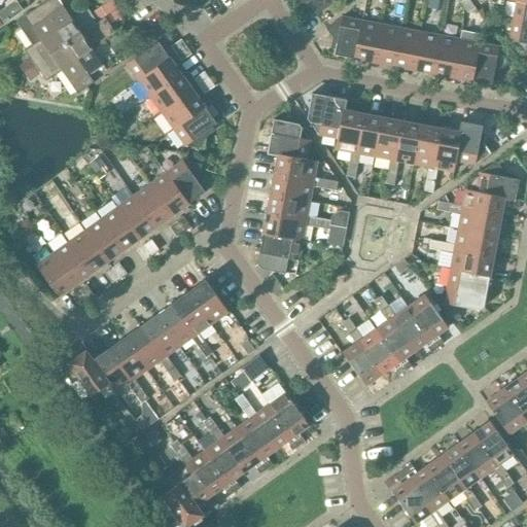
[(48,0),(40,6),(67,44),(98,23),(92,13),(88,7),(71,19),(59,0),(48,0)]
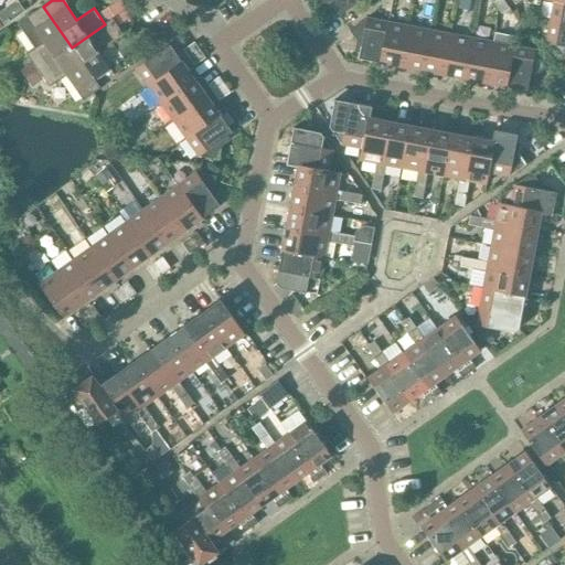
[(118,0),(98,14),(105,24),(113,19),(118,28),(131,19),(118,0)]
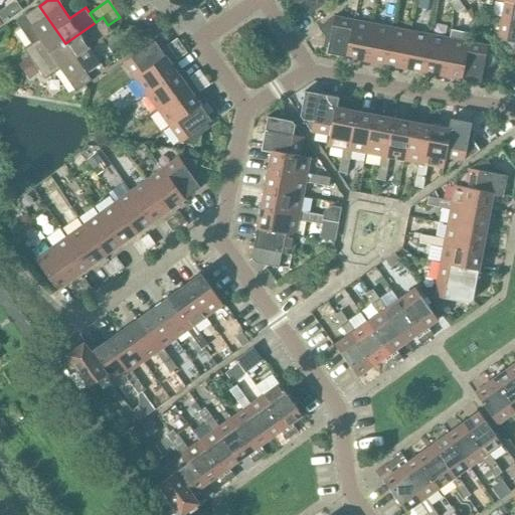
[(325,0),(303,0),(303,5),(310,14),(325,4),(325,0)]
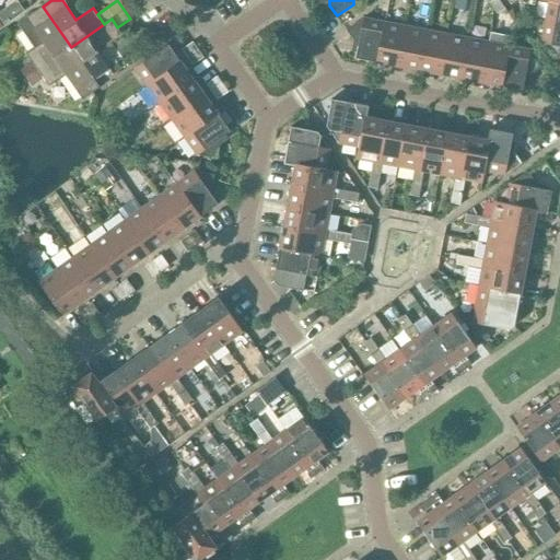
[(499,0),(493,0),(490,2),(498,14),(505,8),(499,0)]
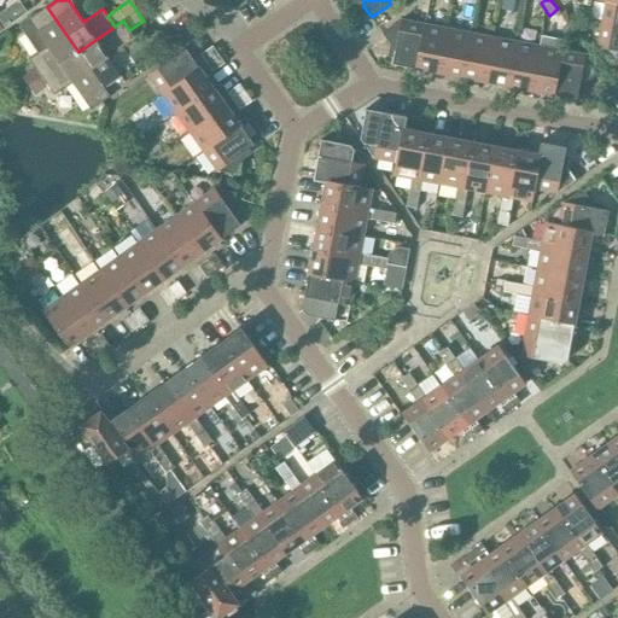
[(617,3),(606,0),(606,1),(602,23),(617,25),(617,3)]
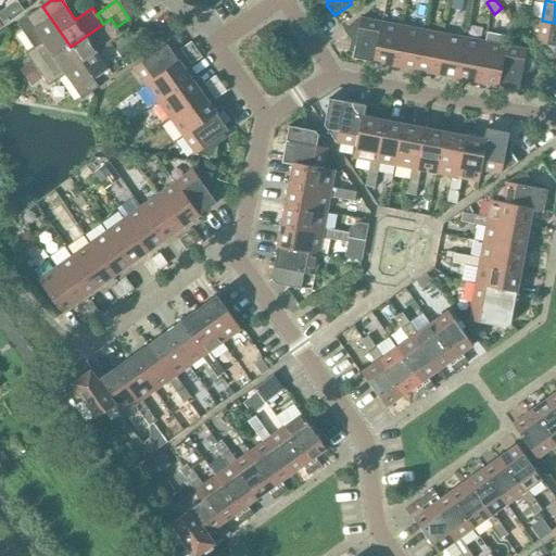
[(71,47),(42,7),(17,23),(34,48),(26,53),(32,61),(20,70),(25,77),(71,47)]
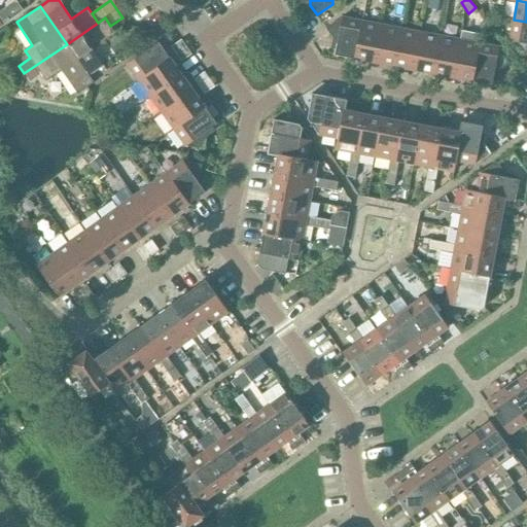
[(105,18),(98,23),(67,44),(88,75),(89,75),(104,65),(93,49),(108,39),(112,46),(120,40),(110,26),(105,18)]
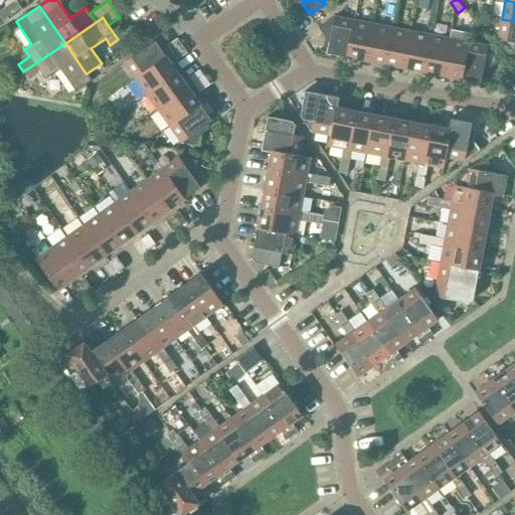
[(347,57),(354,20),(334,17),(319,27),(325,37),(330,38),(327,53),(347,57)]
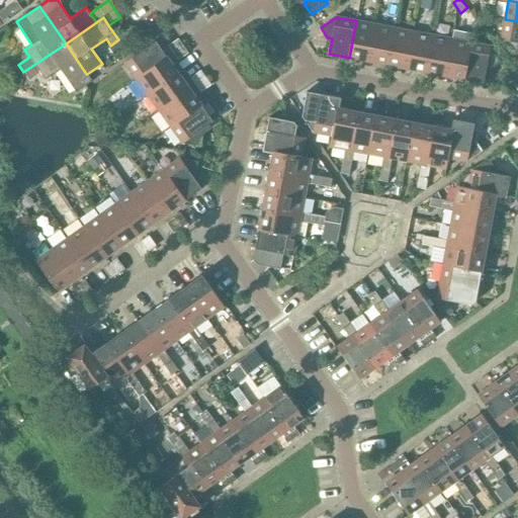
[(517,21),(505,19),(501,39),(511,55),(517,50),(517,21)]
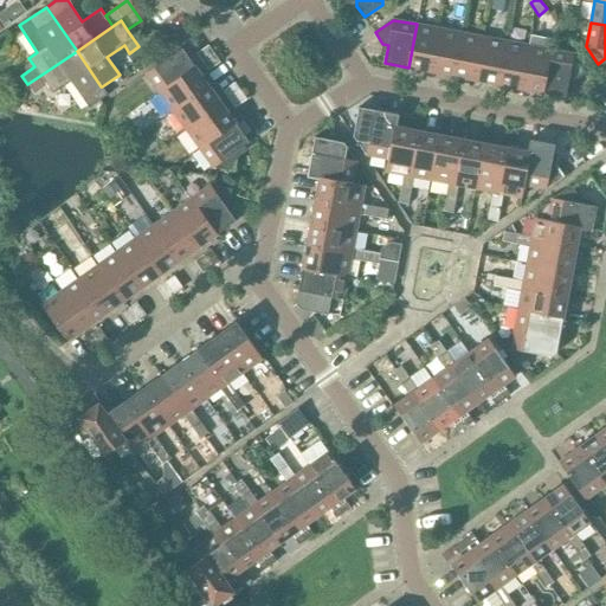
[(438,28),(417,24),(408,68),(431,71),(438,28)]
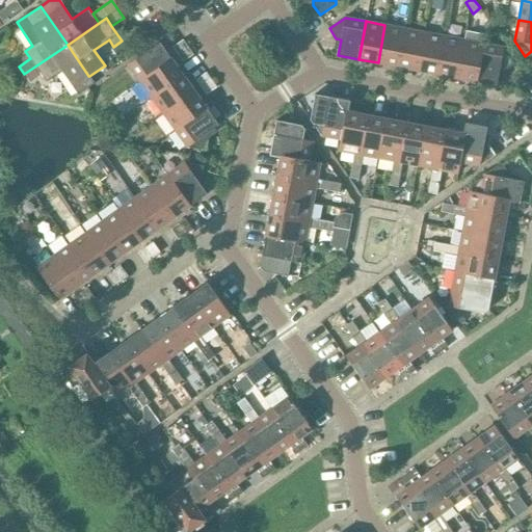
[(404,29),(384,25),(378,62),(397,67),(404,29)]
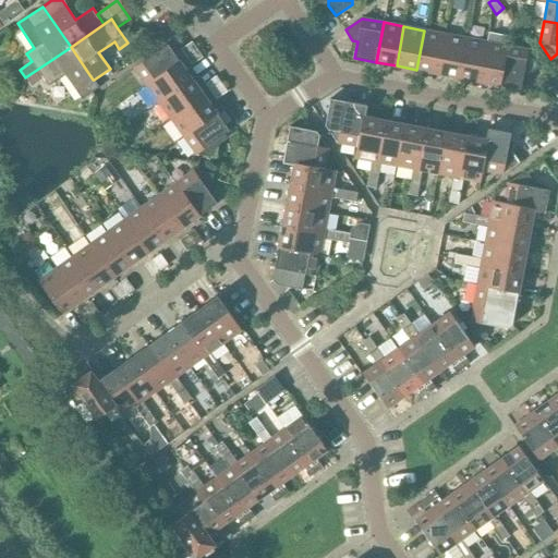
[(445,34),(424,31),(416,70),(437,73),(445,34)]
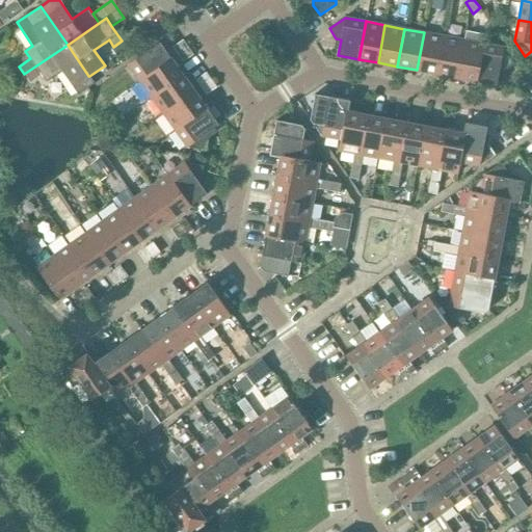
[(444,36),(424,32),(417,70),(436,74),(444,36)]
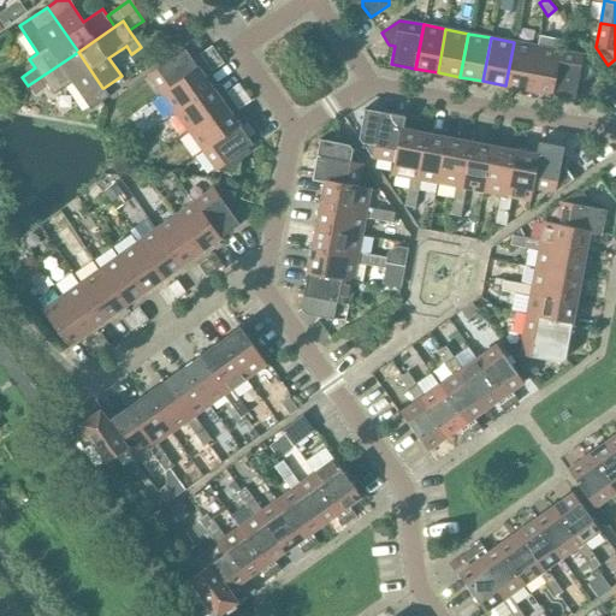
[(537,47),(514,42),(505,86),(528,90),(537,47)]
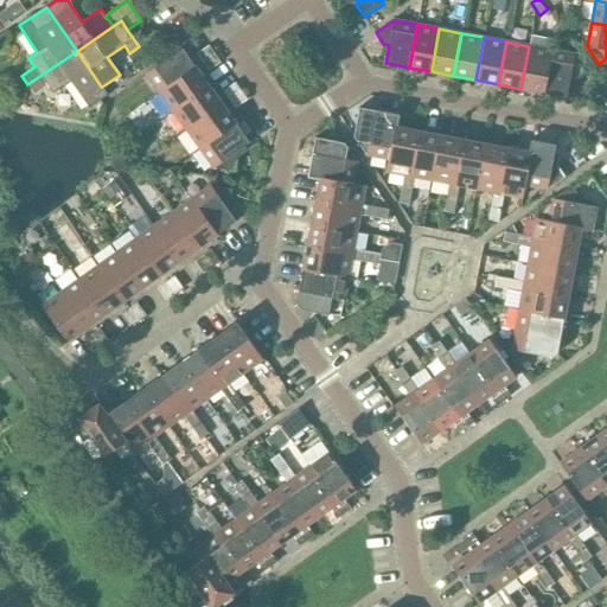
[(203,62),(215,53),(209,45),(197,53),(203,62)]
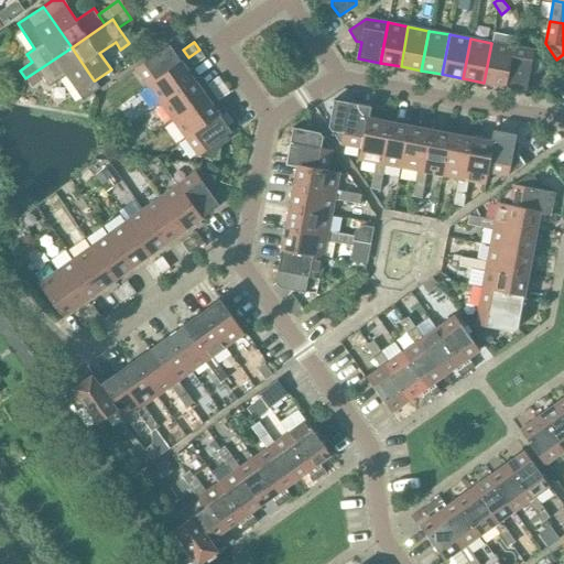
[(484,83),(505,86),(512,46),(491,43),(484,83)]
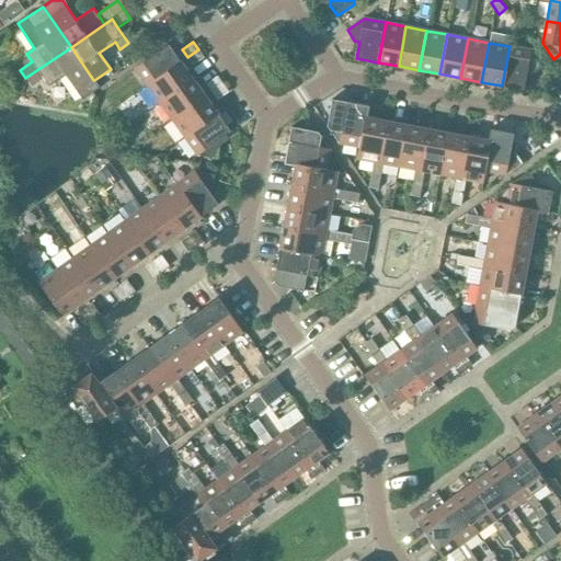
[(148,86),(181,63),(168,45),(135,68),(148,86)]
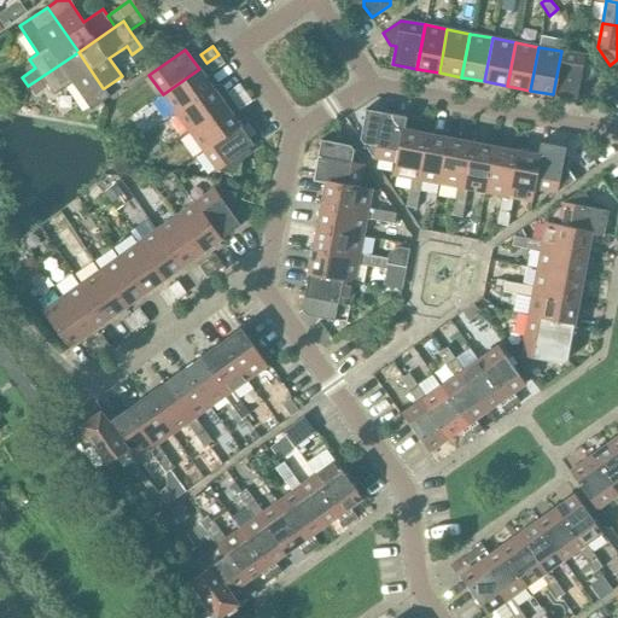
[(561,51),(553,94),(577,99),(581,81),(586,82),(598,74),(586,56),(561,51)]
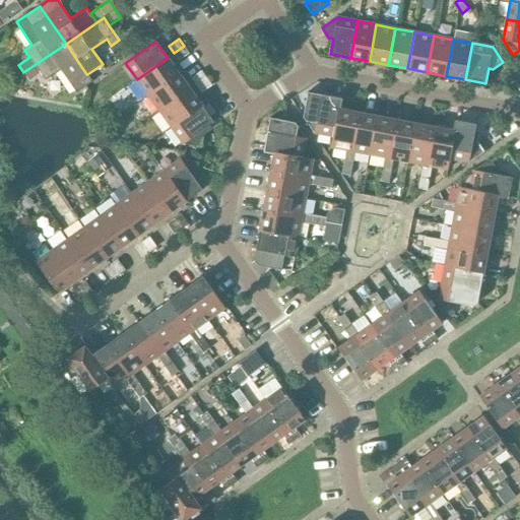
[(66,44),(23,72),(28,80),(41,73),(46,80),(61,70),(76,92),(92,81),(87,74),(86,74),(66,44)]
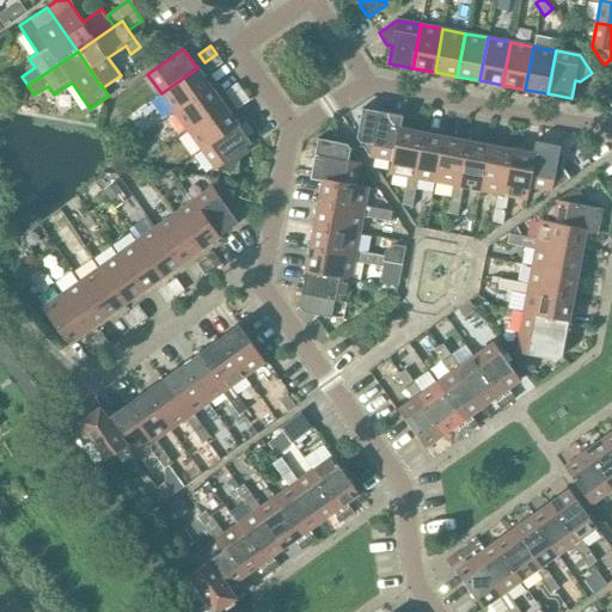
[(216,54),(204,62),(210,72),(222,62),(216,54)]
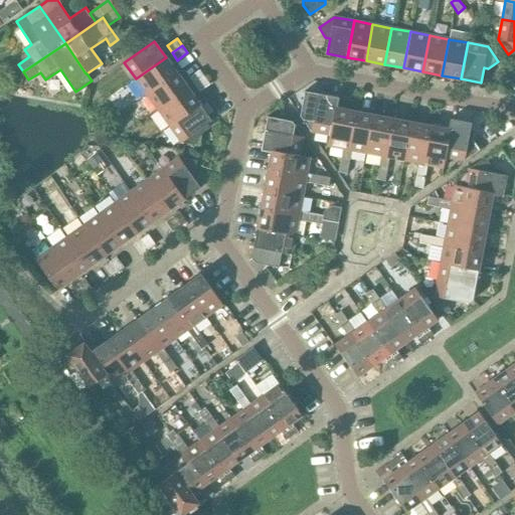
[(136,78),(147,95),(177,72),(166,57),(136,78)]
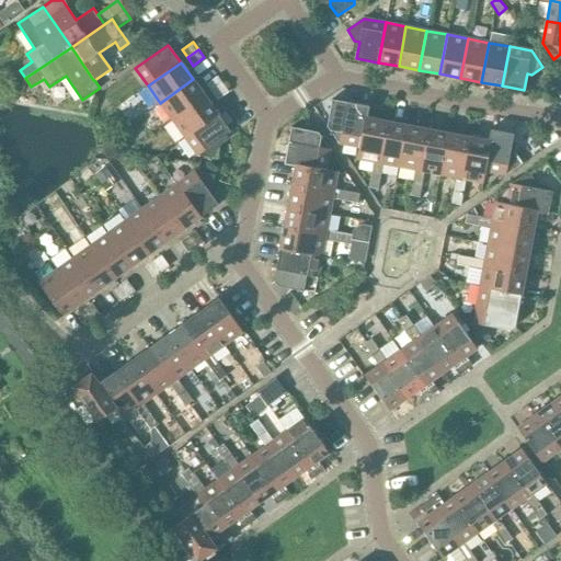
[(213,92),(224,84),(218,76),(206,84),(213,92)]
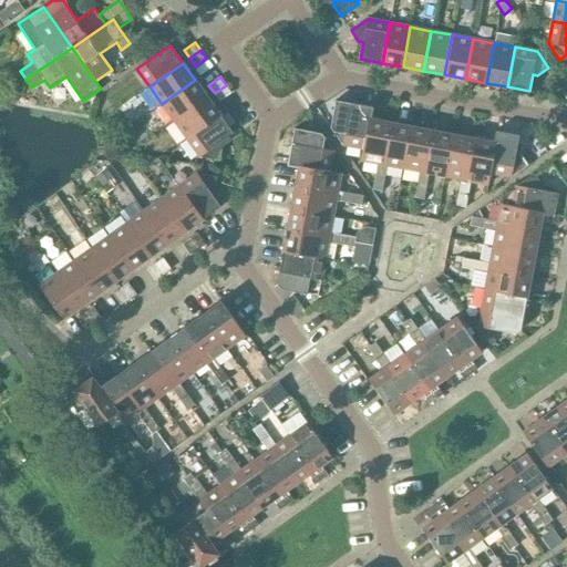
[(162,104),(174,121),(207,98),(195,80),(162,104)]
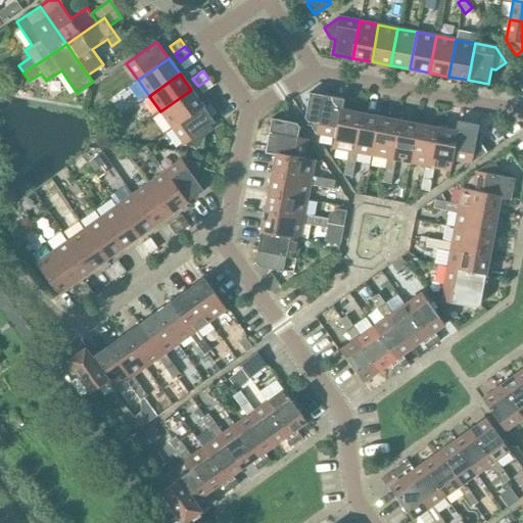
[(208,79),(198,86),(203,93),(214,86),(208,79)]
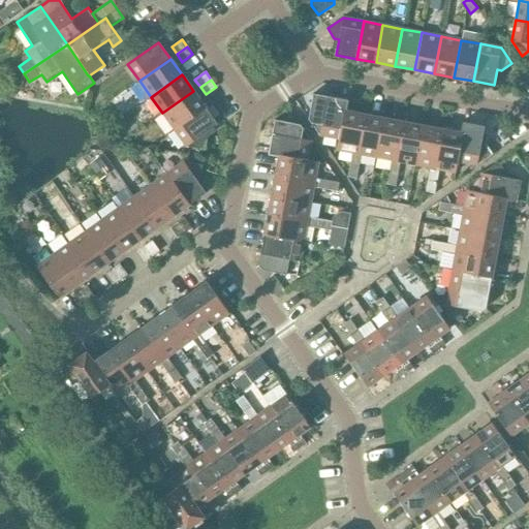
[(162,113),(175,129),(205,107),(193,91),(162,113)]
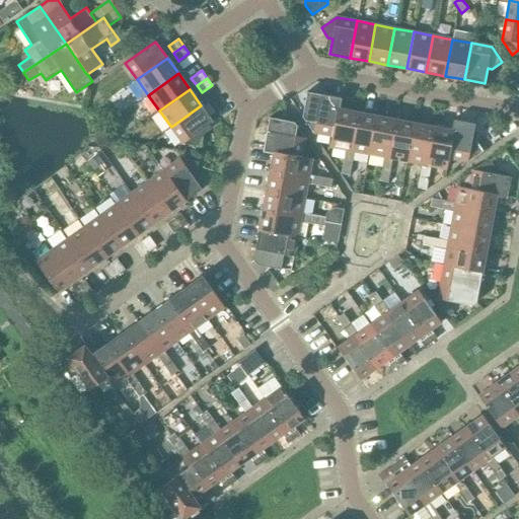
[(313,133),(331,136),(334,136),(339,108),(340,108),(342,98),(320,94),(306,92),(302,117),(313,133)]
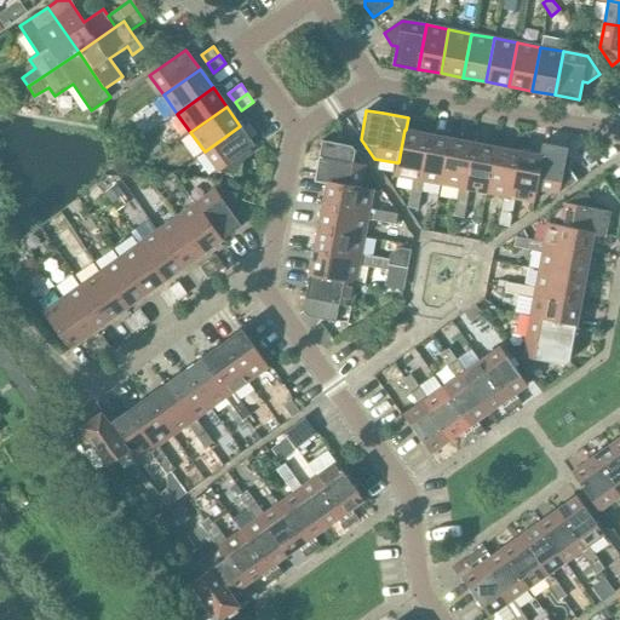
[(240,126),(205,151),(218,171),(241,176),(244,161),(240,156),(254,145),(240,126)]
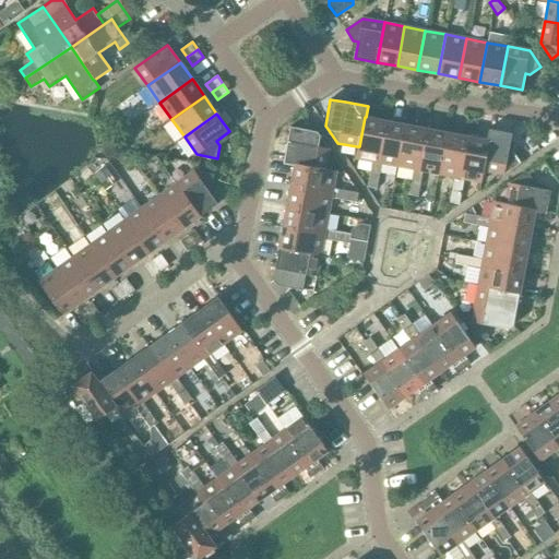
[(384,121),(366,117),(365,117),(359,146),(357,146),(355,158),(372,162),(370,174),(380,176),(382,164),(377,163),(384,121)]
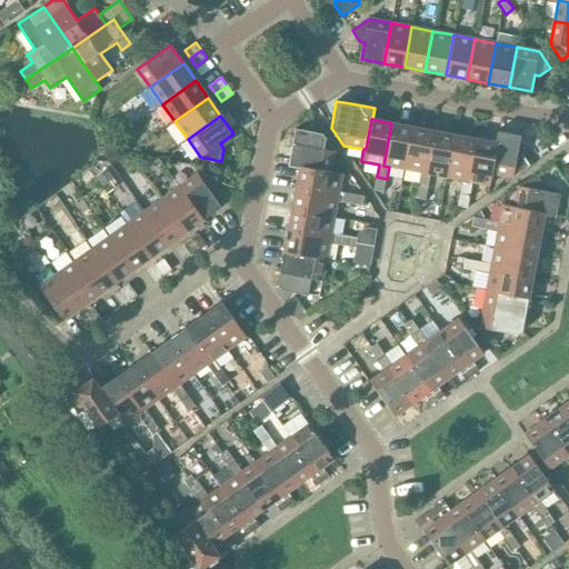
[(412,127),(391,123),(383,166),(389,167),(405,169),(412,127)]
